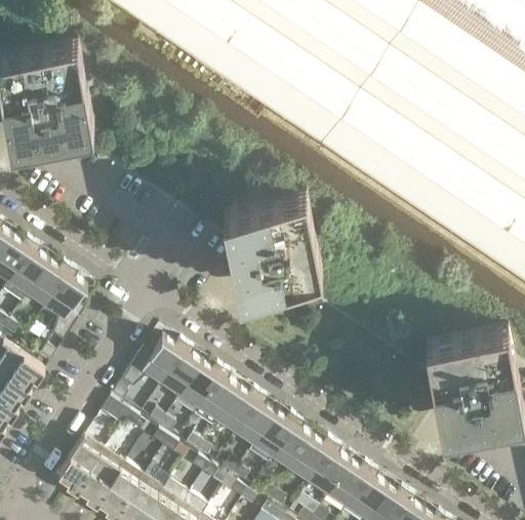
[(524,0),(111,0),(524,279),(524,0)]
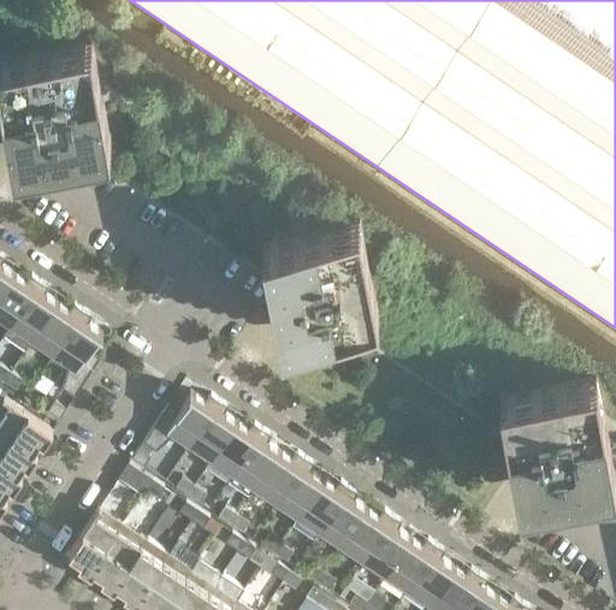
[(111,142),(100,89),(92,45),(0,63),(0,89),(3,104),(15,161),(24,159),(111,142)]
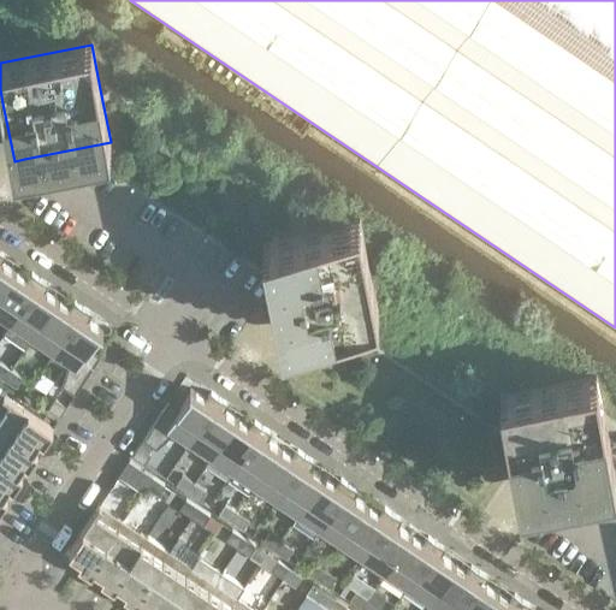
[(379,320),(360,223),(309,234),(262,242),(279,325),(282,339),(336,329),(379,320)]
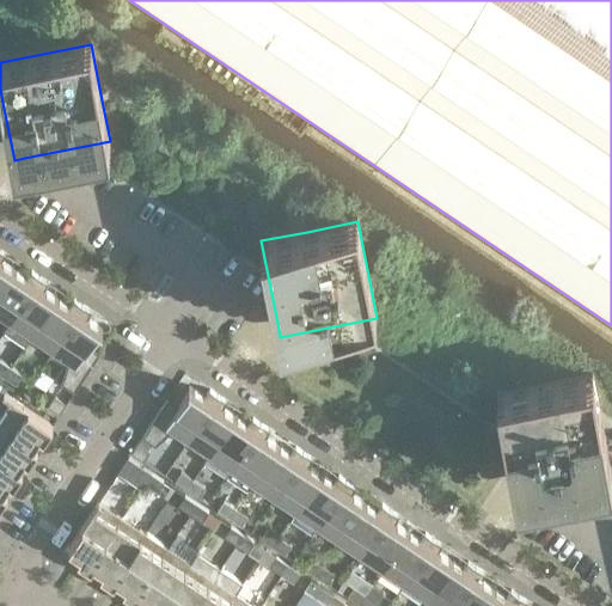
[(0,294),(14,274),(1,265),(5,258),(0,255),(0,294)]
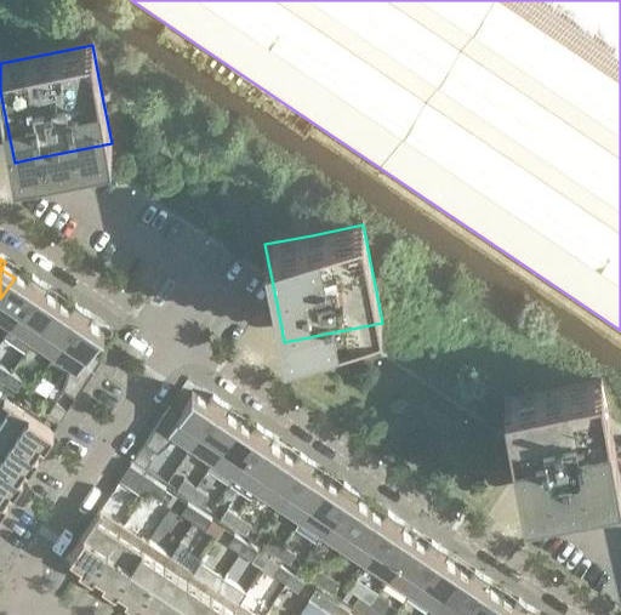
[(0,323),(11,330),(40,286),(32,280),(27,286),(15,278),(0,299),(0,323)]
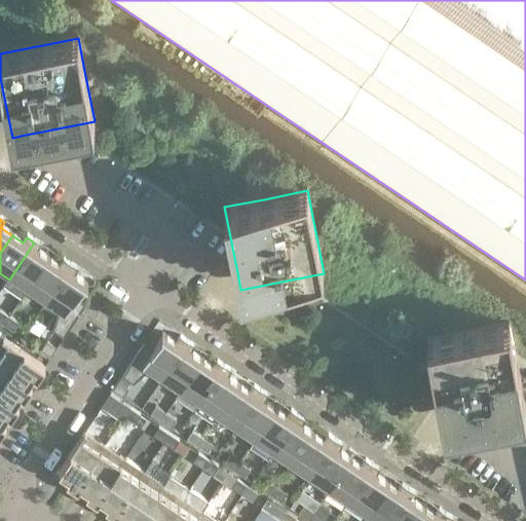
[(28,292),(48,260),(38,253),(41,247),(34,243),(9,280),(28,292)]
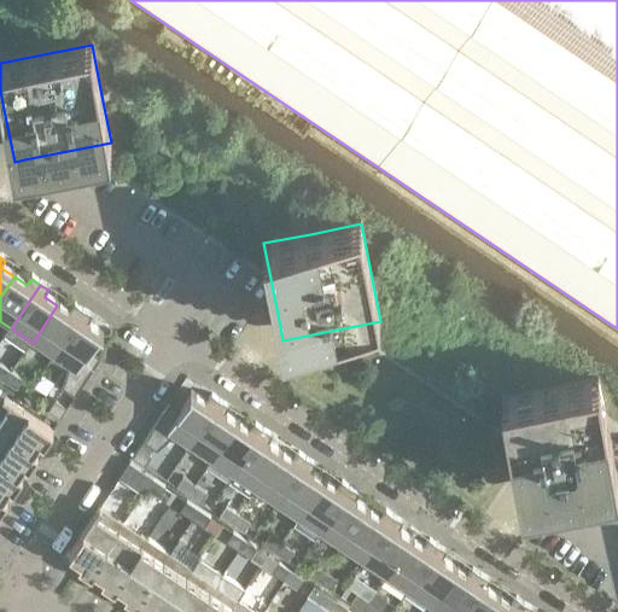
[(54,357),(83,314),(75,308),(70,314),(57,306),(33,343),(54,357)]
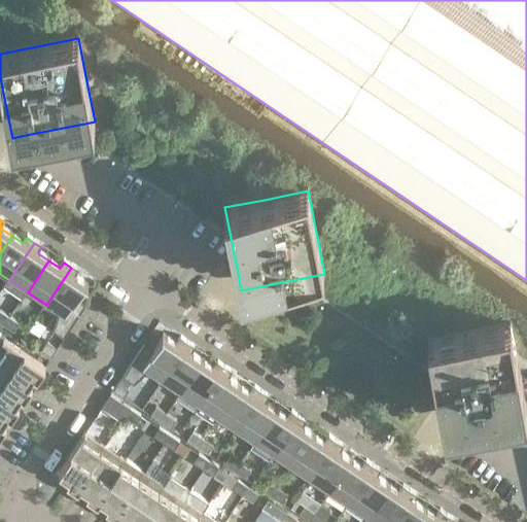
[(85,308),(76,302),(86,287),(88,288),(89,287),(75,278),(78,272),(71,268),(46,305),(60,314),(53,334),(64,341),(85,308)]
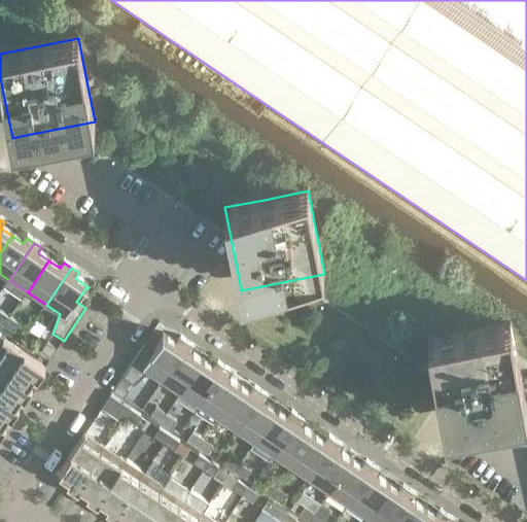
[(0,325),(4,328),(9,320),(0,313),(0,325)]
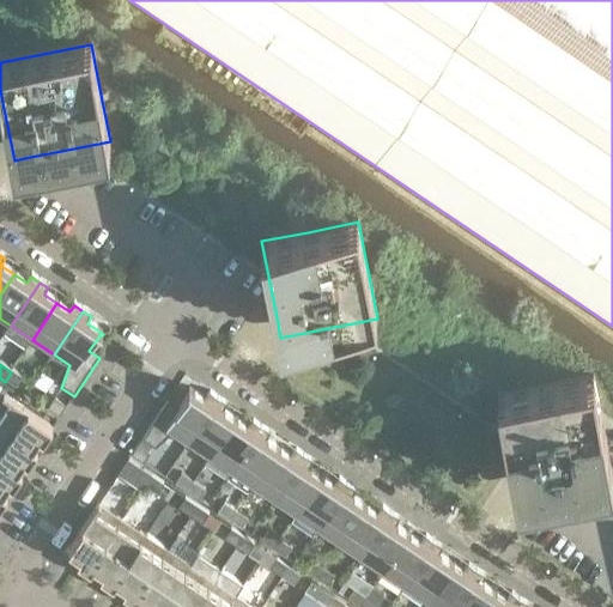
[(16,390),(23,380),(11,372),(5,382),(16,390)]
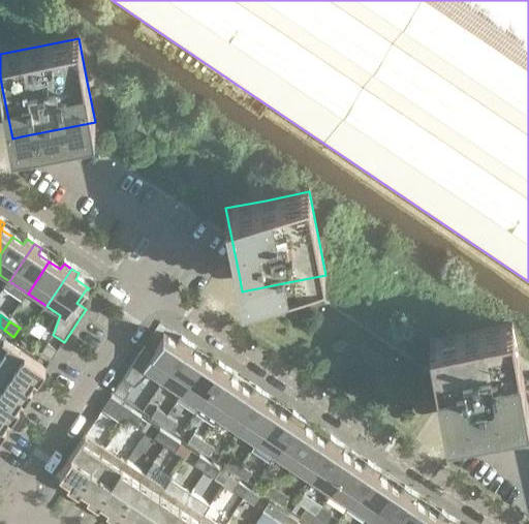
[(520,367),(519,361),(511,328),(429,344),(436,380),(445,427),(454,426),(528,410),(520,367)]
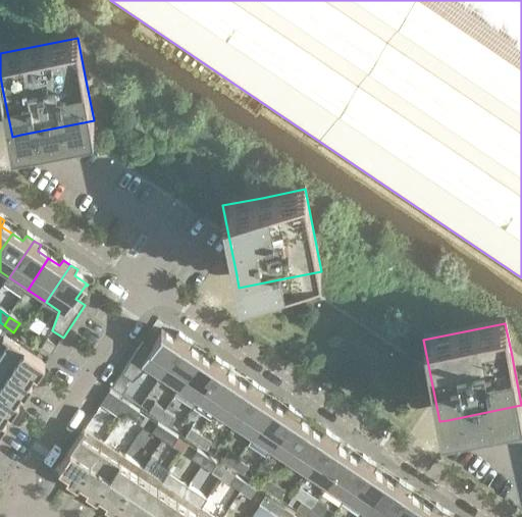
[(161,378),(186,342),(178,337),(174,342),(161,333),(160,334),(162,335),(152,350),(143,344),(121,376),(133,383),(148,369),(161,378)]
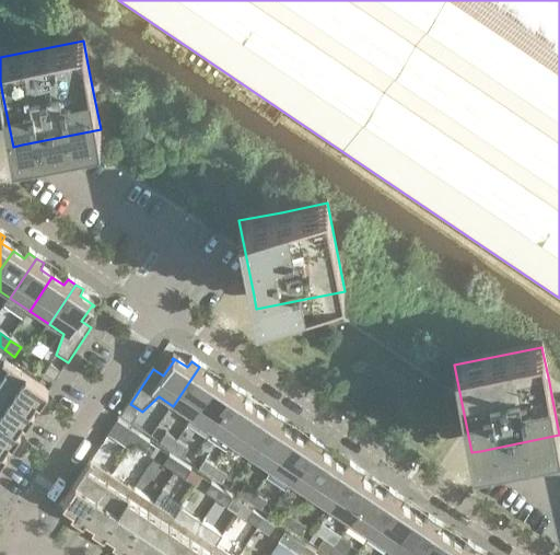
[(48,392),(3,362),(0,367),(0,391),(31,412),(31,411),(36,403),(39,405),(48,392)]
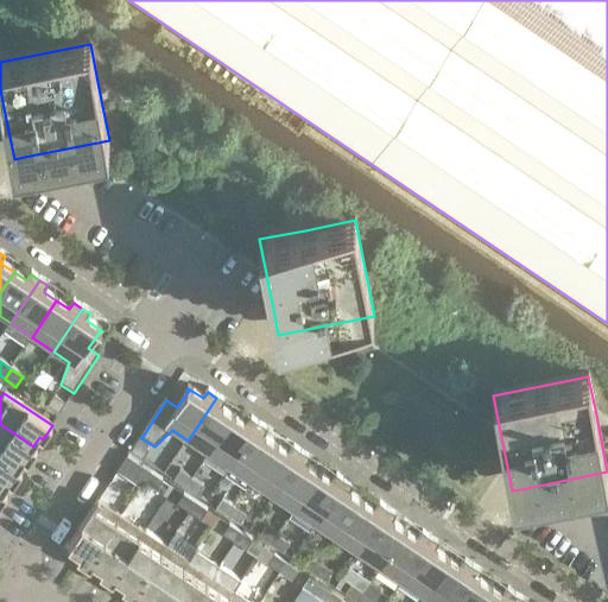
[(59,416),(65,405),(54,398),(48,407),(59,416)]
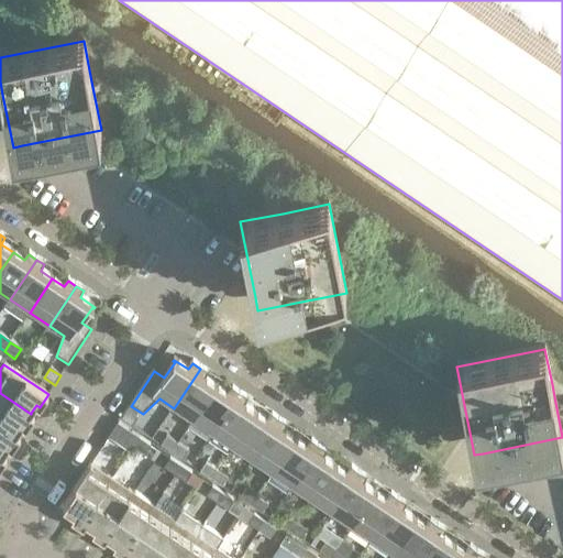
[(194,422),(217,387),(205,380),(208,373),(200,369),(174,408),(194,422)]
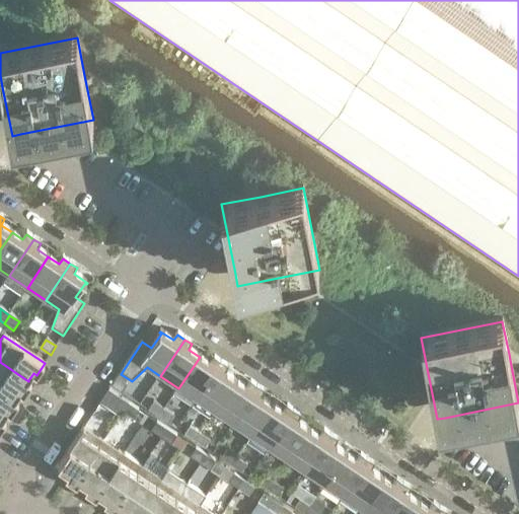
[(197,400),(221,364),(214,359),(210,364),(200,357),(178,388),(197,400)]
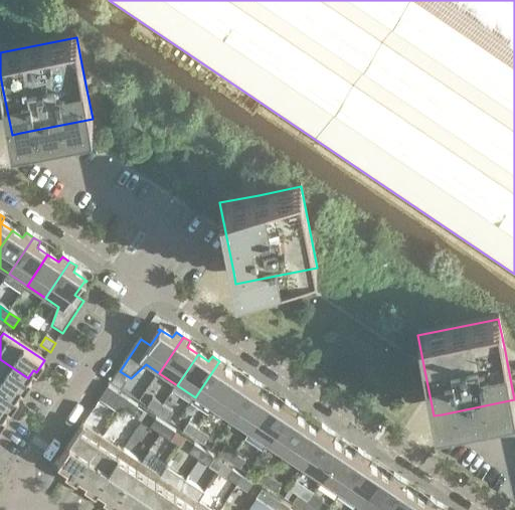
[(28,378),(0,359),(0,387),(15,397),(16,396),(21,389),(24,391),(32,379),(28,377),(28,378)]
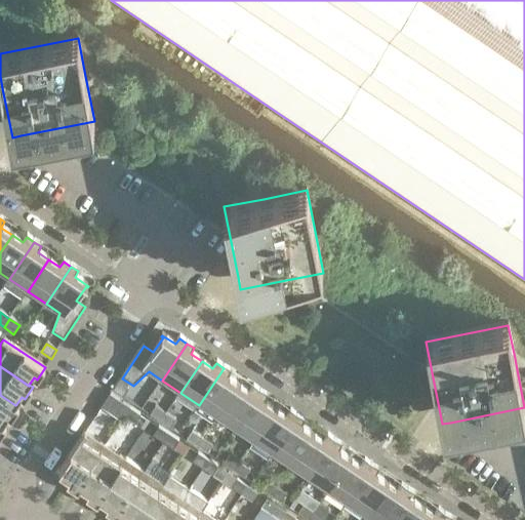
[(217,417),(239,386),(228,378),(231,372),(224,368),(199,405),(217,417)]
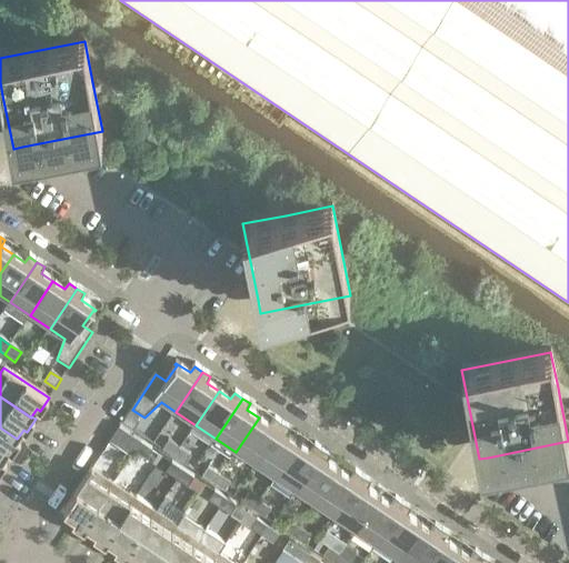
[(133,432),(139,423),(128,415),(122,424),(133,432)]
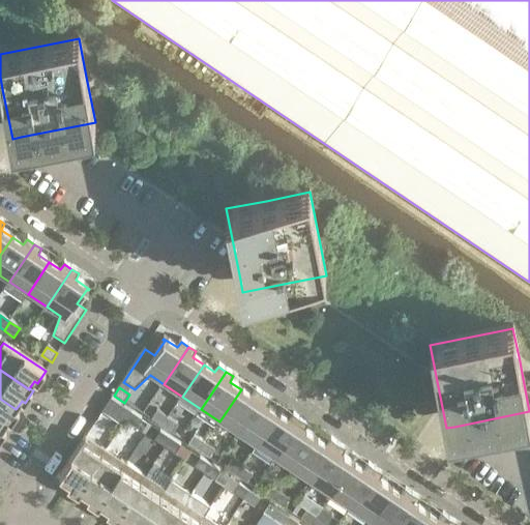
[(238,434),(263,397),(256,391),(252,397),(241,389),(219,421),(238,434)]
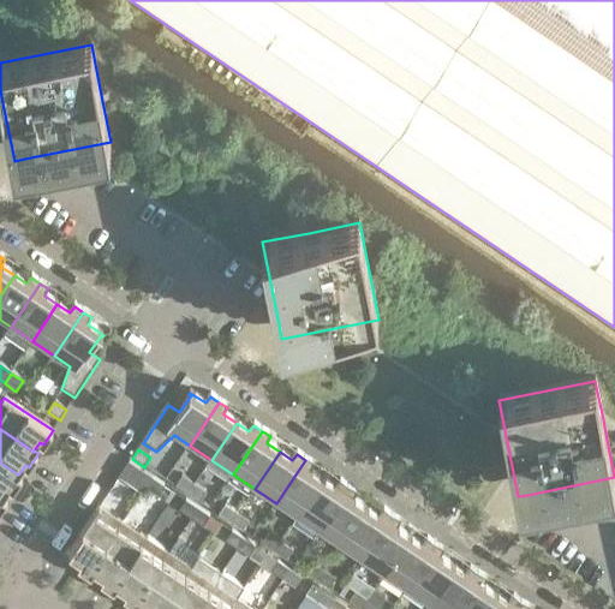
[(298,518),(322,481),(310,472),(314,465),(305,460),(276,503),(298,518)]
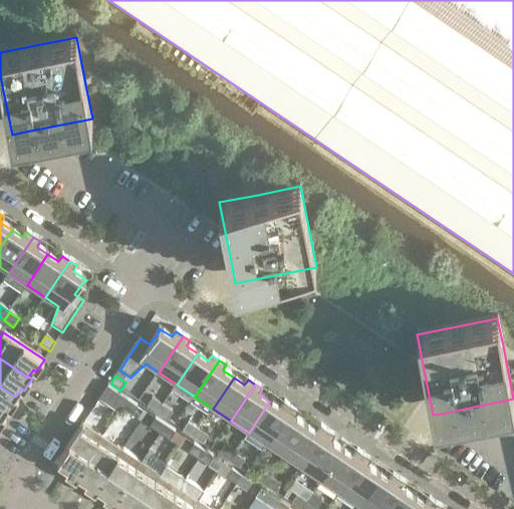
[(15,397),(0,387),(0,414),(2,416),(3,415),(8,408),(11,410),(19,398),(16,396),(15,397)]
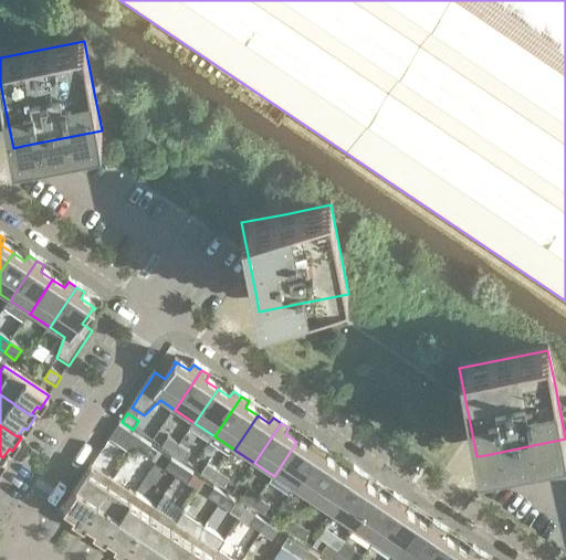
[(152,448),(129,434),(123,443),(145,458),(152,448)]
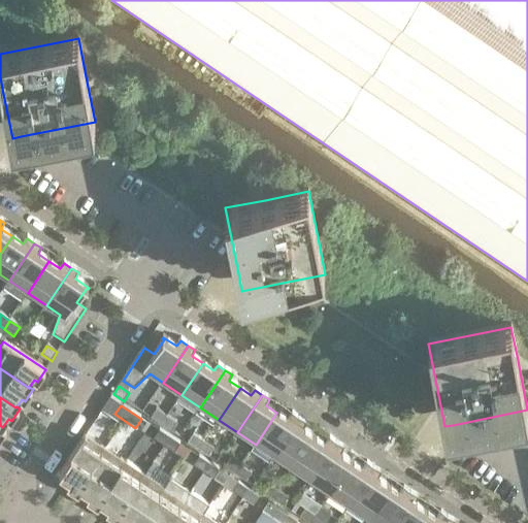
[(161,426),(166,418),(156,411),(151,420),(161,426)]
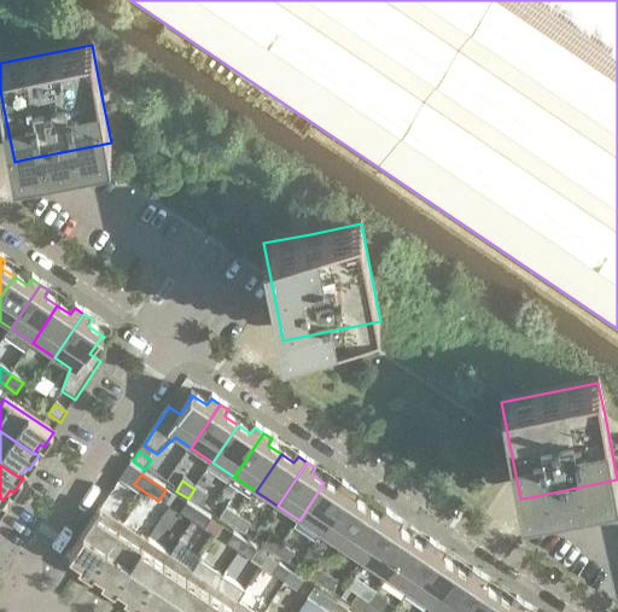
[(321,535),(350,491),(342,485),(337,491),(324,483),(299,520),(321,535)]
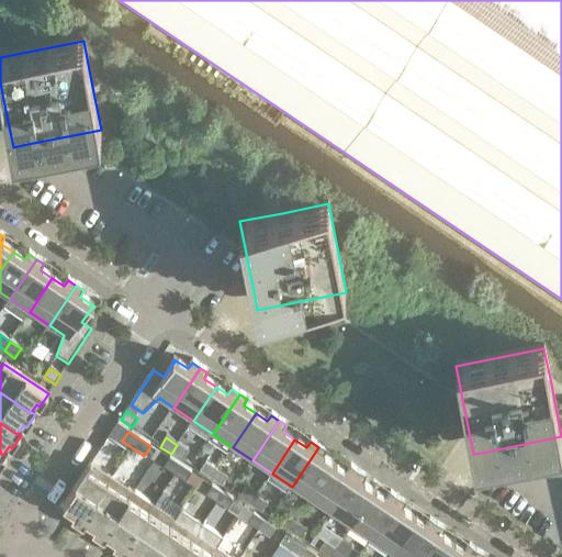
[(182,461),(188,452),(177,445),(171,454),(182,461)]
